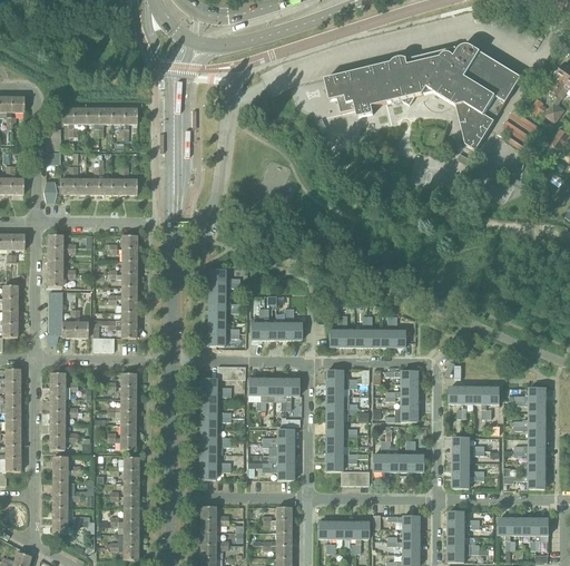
[(455,46),(409,58),(406,57),(405,57),(404,57),(403,57),(401,57),(400,57),(399,58),(396,58),(395,59),(394,60),(393,60),(392,61),(325,78),(330,99),(337,98),(341,113),(355,109),(357,117),(373,113),(372,105),(401,98),(408,103),(413,95),(433,90),(455,104),(465,143),(475,149),(521,75),(472,45),(471,45),(470,44),(468,44),(467,44),(465,44),(463,44),(462,45),(461,45),(460,46),(459,47),(458,48),(457,49),(455,46)]
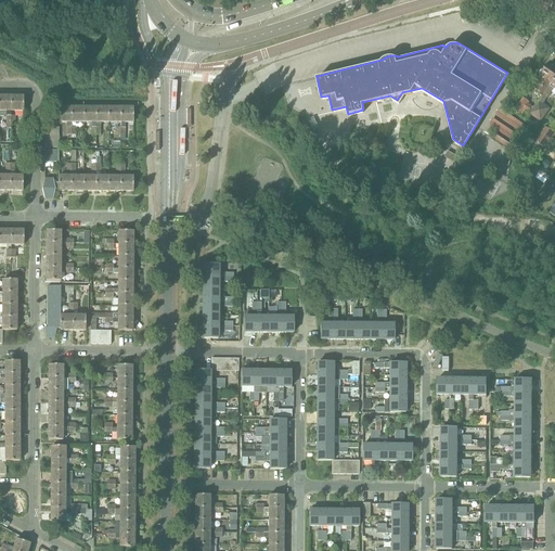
[(543,75),(537,86),(543,90),(544,91),(545,91),(547,88),(543,85),(546,78),(549,79),(554,69),(554,62),(551,60),(545,66),(544,66),(544,65),(543,65),(542,65),(541,65),(539,68),(539,69),(540,69),(540,71),(540,72),(541,72),(542,72),(541,74),(543,75)]
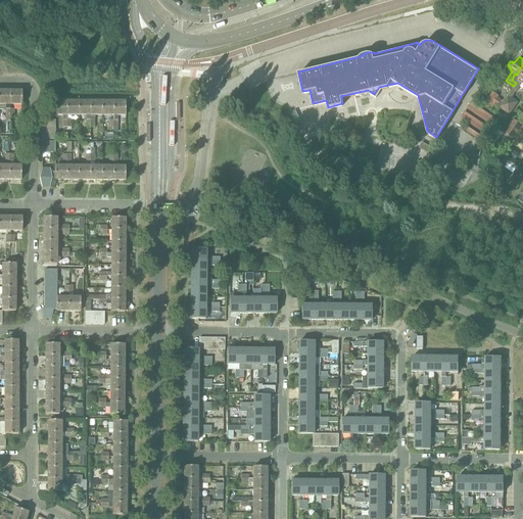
[(502,98),(497,103),(510,111),(519,98),(512,94),(516,89),(522,79),(522,65),(517,75),(515,74),(512,80),(516,83),(514,86),(513,86),(504,99),(502,98)]
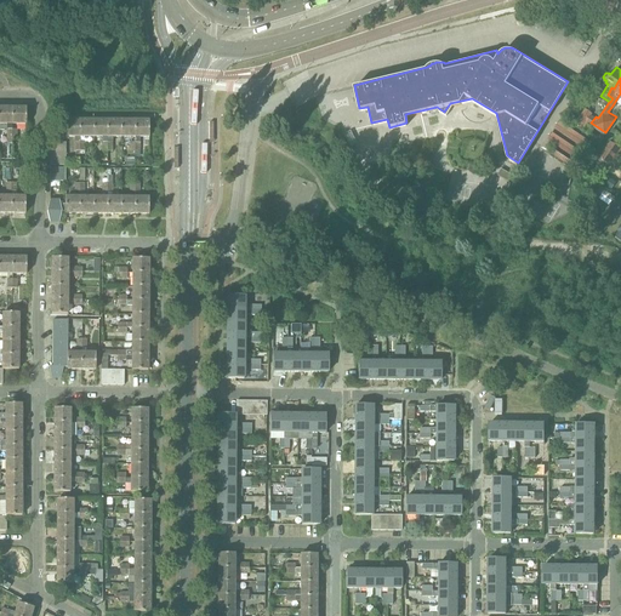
[(0,103),(0,119),(7,120),(7,125),(7,140),(12,140),(12,135),(12,125),(12,120),(12,104),(0,103)]
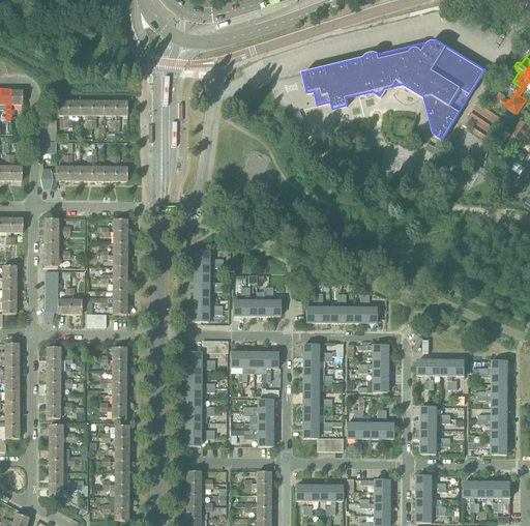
[(10,89),(10,103),(23,103),(23,89),(10,89)]
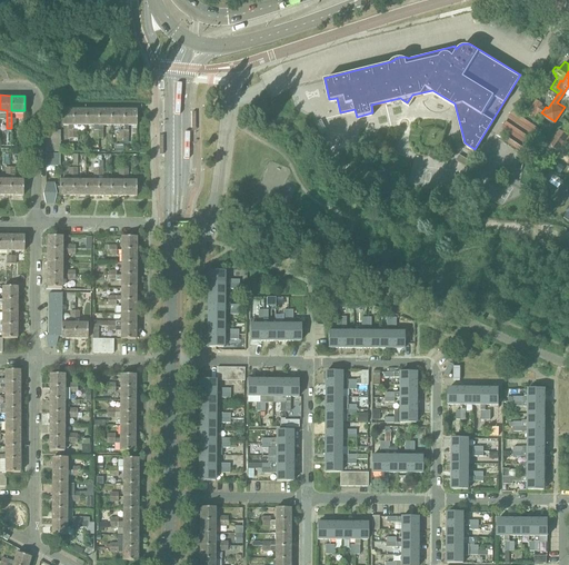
[(526,110),(532,115),(533,114),(539,117),(541,112),(546,107),(547,106),(542,102),(542,101),(536,96),(526,110)]
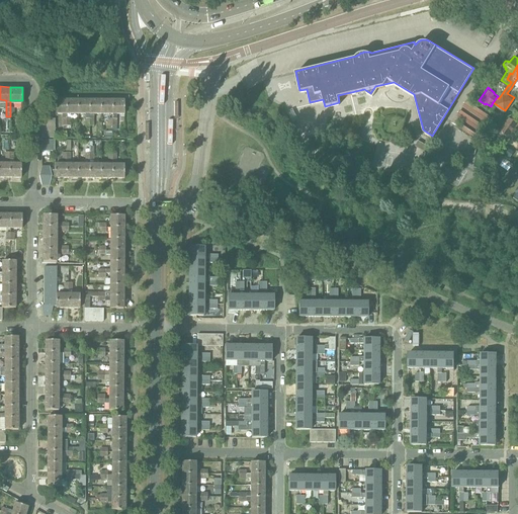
[(55,97),(55,110),(63,110),(62,122),(67,122),(67,114),(67,110),(67,97),(55,97)]
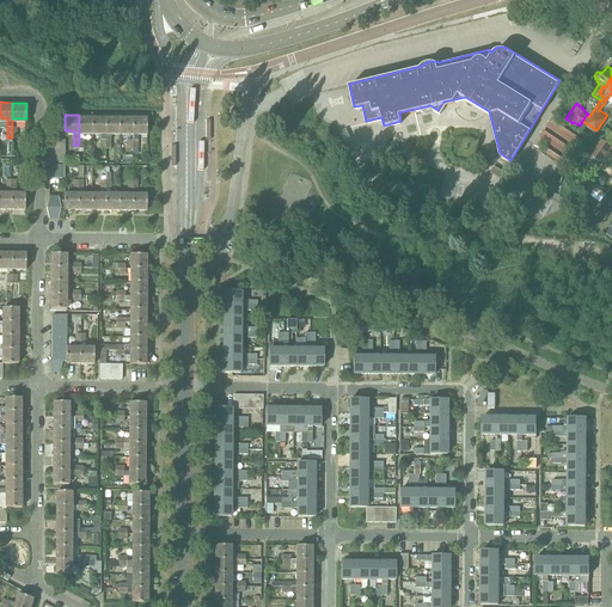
[(79,115),(79,130),(92,130),(92,115),(79,115)]
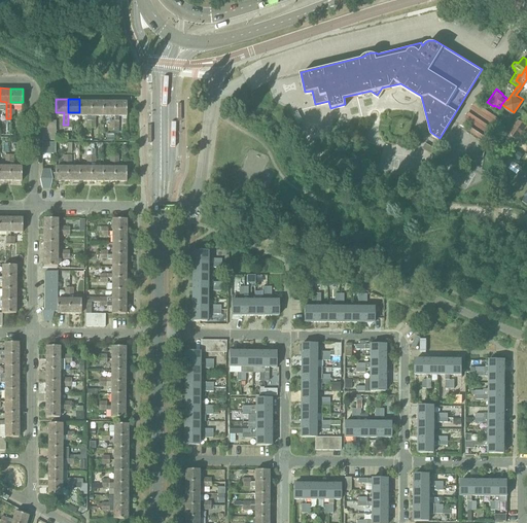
[(79,99),(79,112),(88,112),(86,125),(92,125),(92,99),(79,99)]
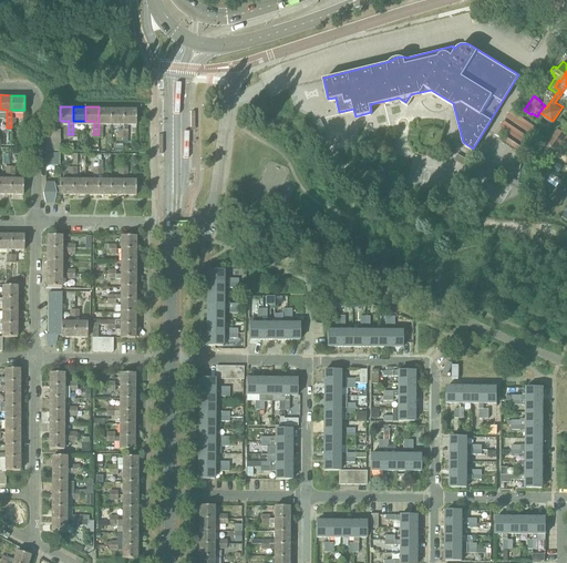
[(99,106),(99,134),(103,134),(103,121),(111,121),(111,106),(99,106)]
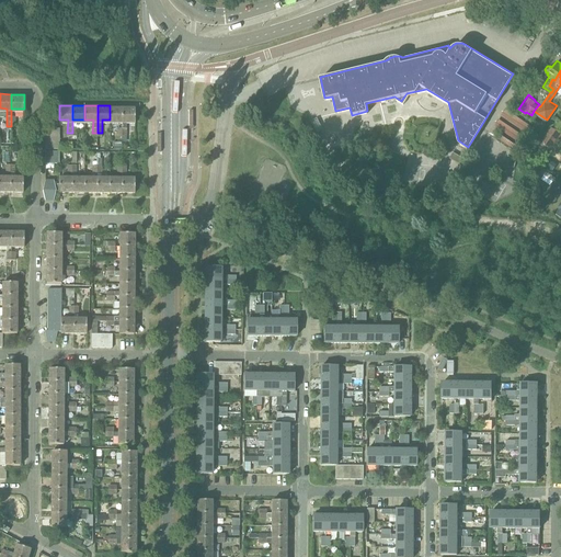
[(110,105),(110,120),(117,120),(122,120),(122,105),(110,105)]
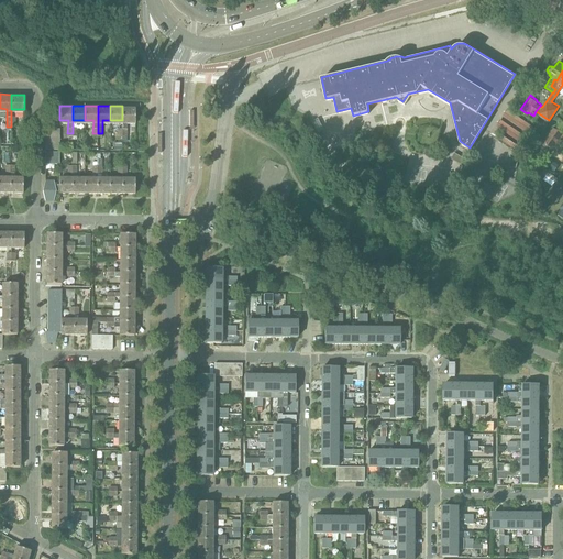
[(122,124),(122,133),(127,133),(127,120),(135,120),(135,106),(122,106),(122,120),(122,124)]
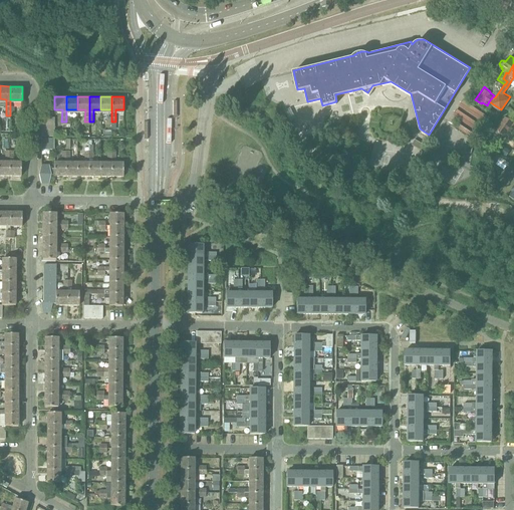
[(505,135),(513,120),(513,119),(505,113),(495,128),(496,129),(493,132),(502,138),(504,135),(505,135)]
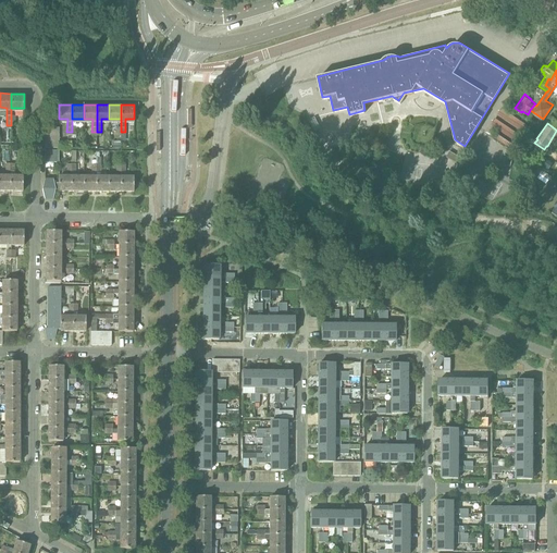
[(59,159),(59,148),(45,147),(45,159),(59,159)]
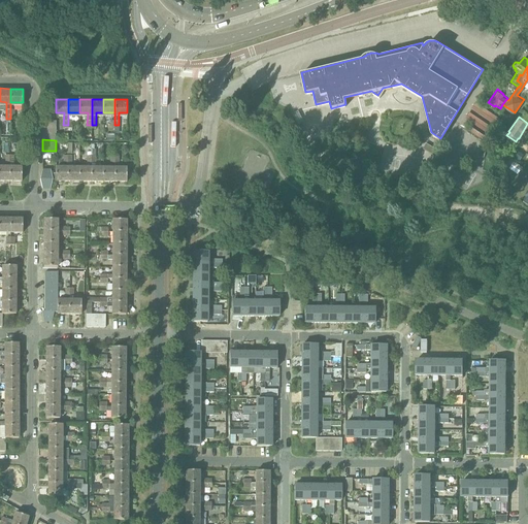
[(426,140),(424,145),(434,152),(437,146),(426,140)]
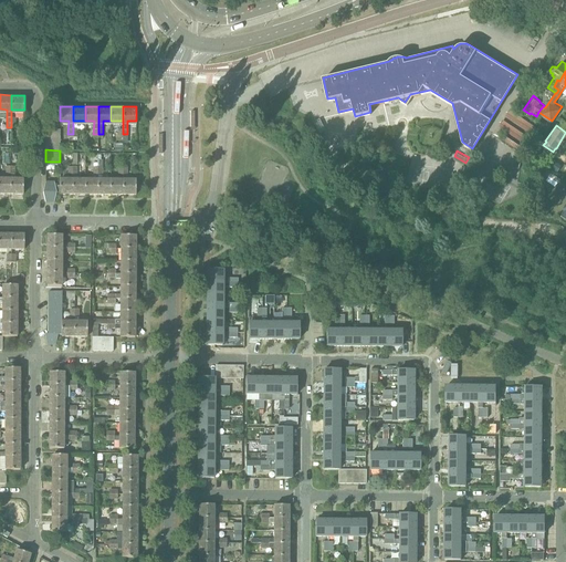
[(515,152),(513,164),(520,166),(522,153),(515,152)]
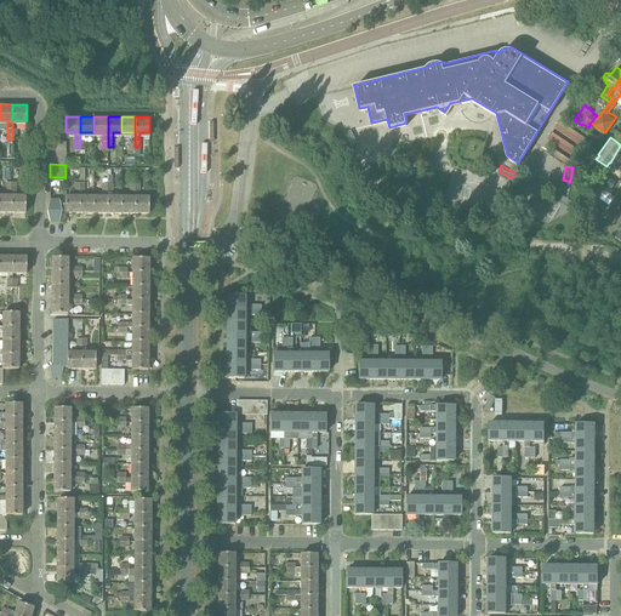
[(605,171),(602,178),(611,184),(615,178),(605,171)]
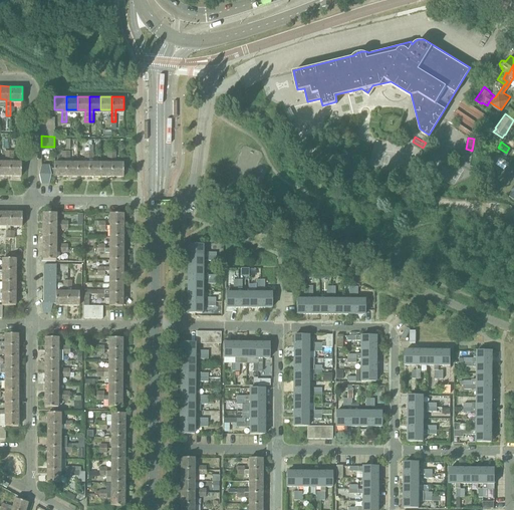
[(77,160),(77,174),(88,174),(89,149),(88,149),(84,149),(84,160),(77,160)]
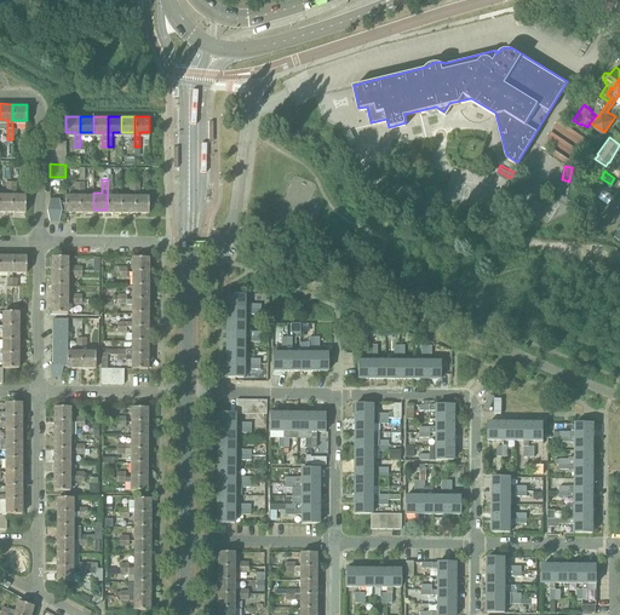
[(108,179),(107,210),(121,210),(121,193),(113,193),(113,179),(108,179)]
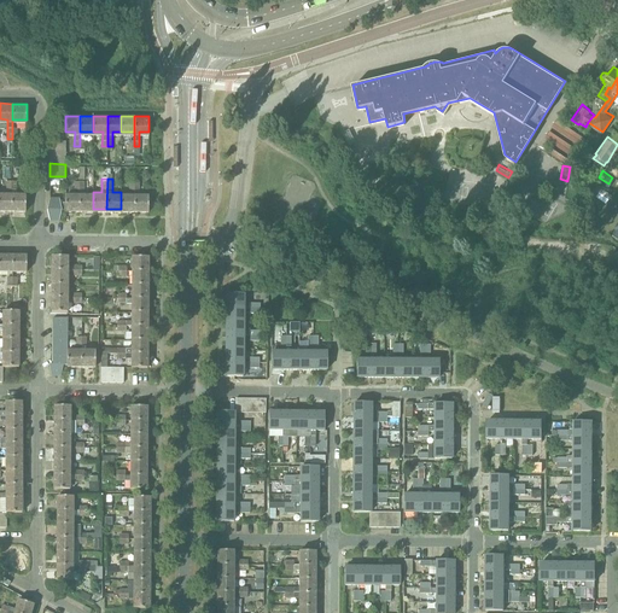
[(595,180),(588,192),(594,197),(602,185),(595,180)]
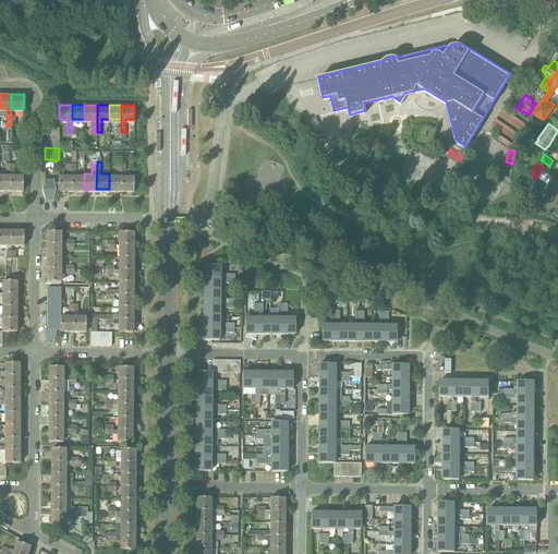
[(10,173),(10,188),(23,188),(23,173),(15,173),(15,169),(11,169),(10,173)]
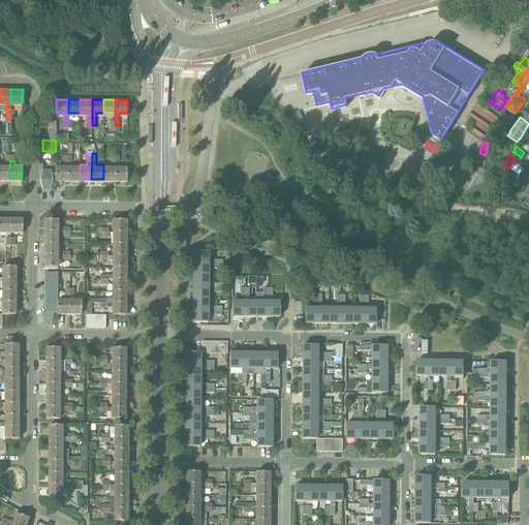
[(0,163),(0,178),(5,178),(9,178),(9,164),(5,164),(0,163)]
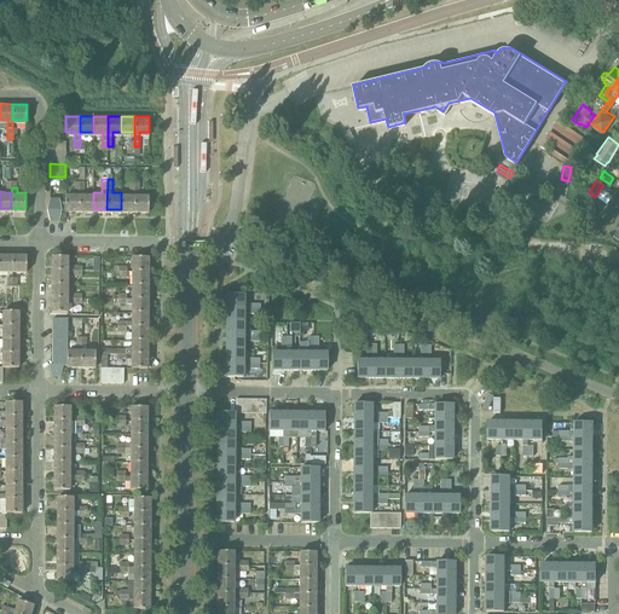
[(65,207),(65,209),(80,209),(80,192),(65,192),(65,198),(65,207)]
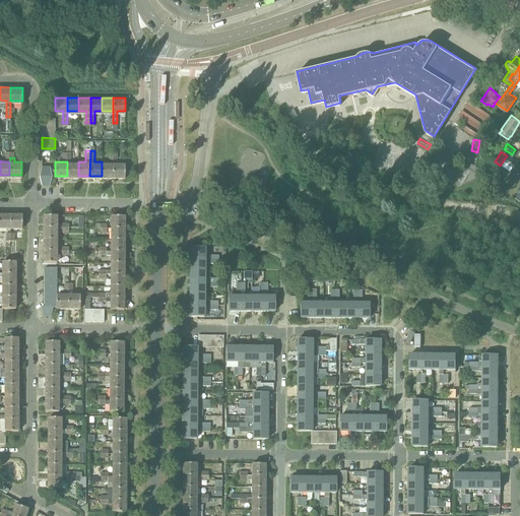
[(67,162),(67,176),(78,176),(78,162),(71,162),(67,162)]
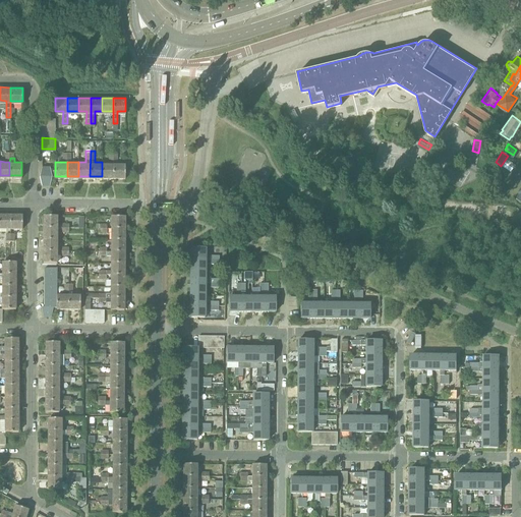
[(102,162),(102,176),(113,176),(113,162),(102,162)]
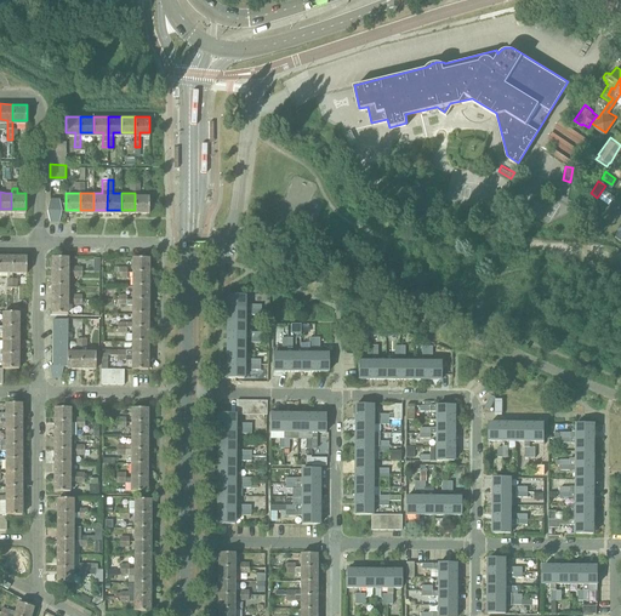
[(135,193),(135,210),(149,210),(149,194),(135,193)]
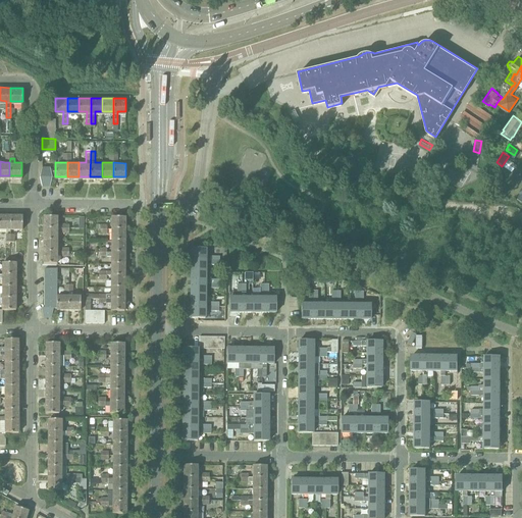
[(50,165),(42,165),(40,173),(42,184),(50,184),(52,174),(55,174),(55,167),(51,168),(50,165)]
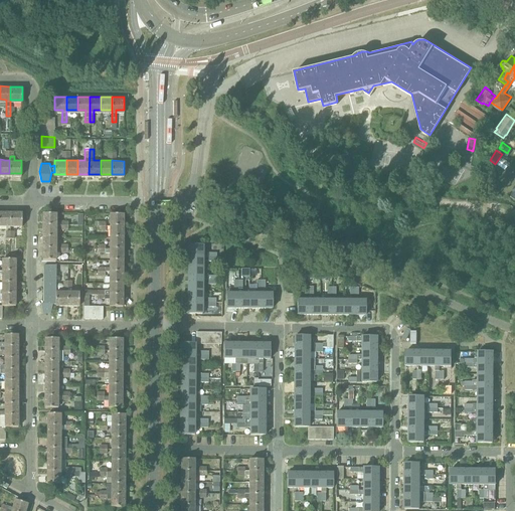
[(0,209),(0,223),(10,223),(10,210),(0,209)]
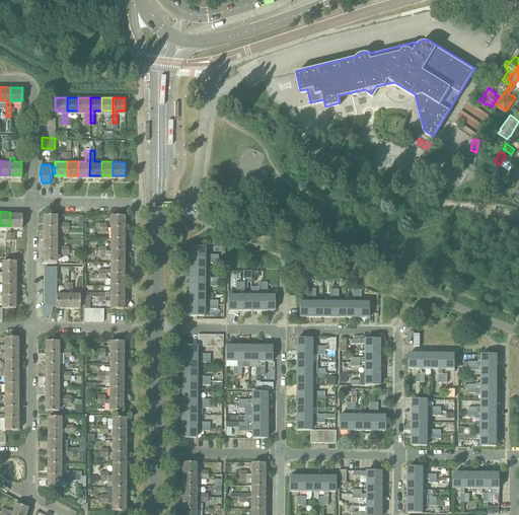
[(10,212),(10,225),(22,225),(22,212),(10,212)]
